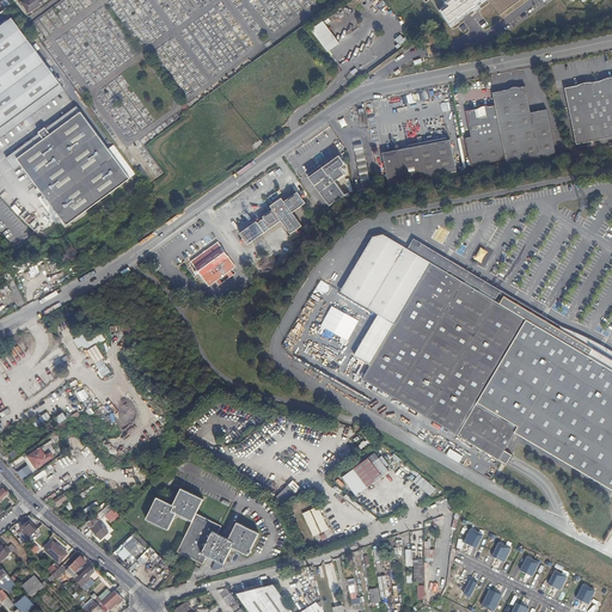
[(30,12),(42,2),(41,1),(40,0),(28,0),(23,4),(30,12)]
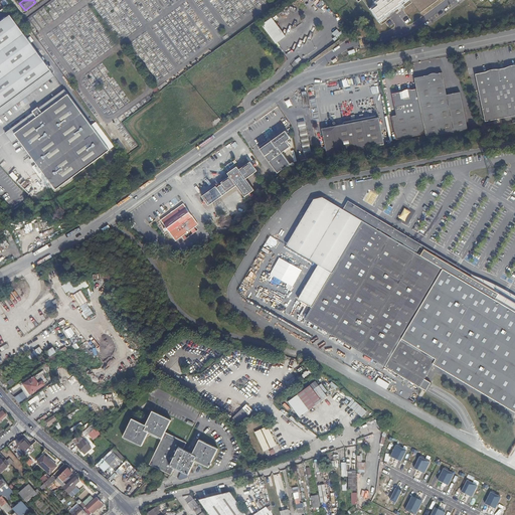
[(412,2),(410,0),(378,0),(376,2),(377,4),(370,9),(382,24),(412,2)]
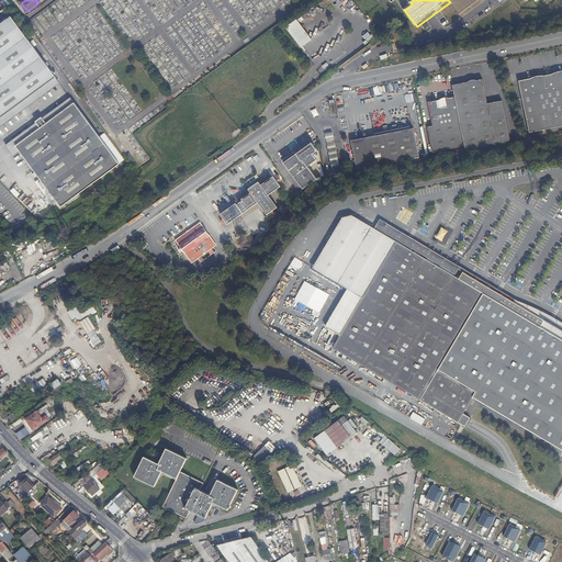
[(0,38),(18,26),(11,18),(0,24),(0,38)]
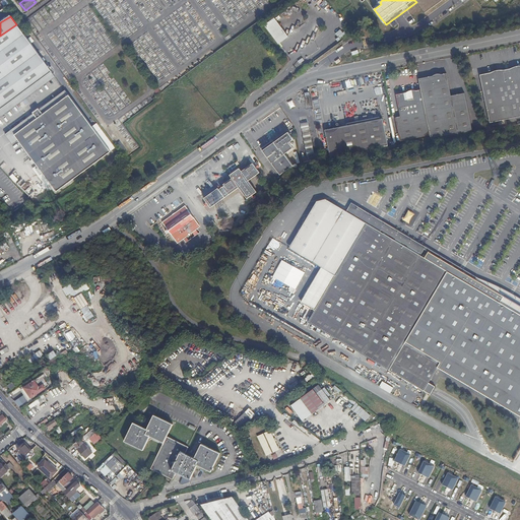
[(268,26),(277,38),(282,46),(293,39),(278,19),(277,20),(268,26)]
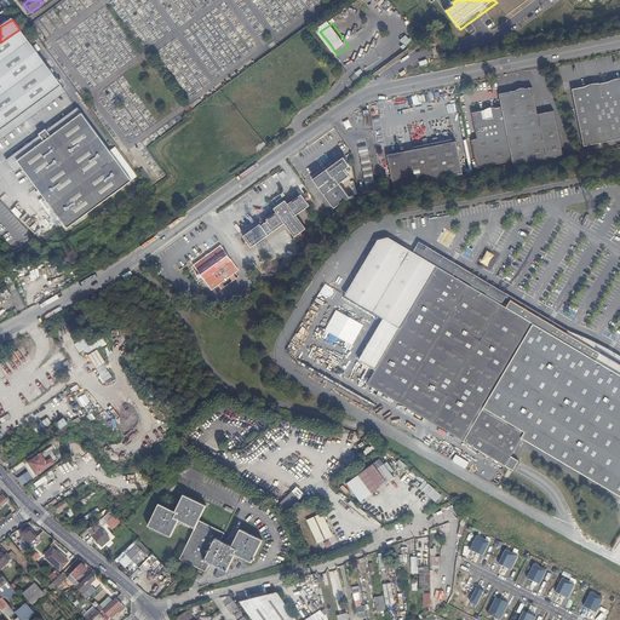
[(0,130),(21,115),(62,86),(44,61),(19,29),(0,42),(0,130)]
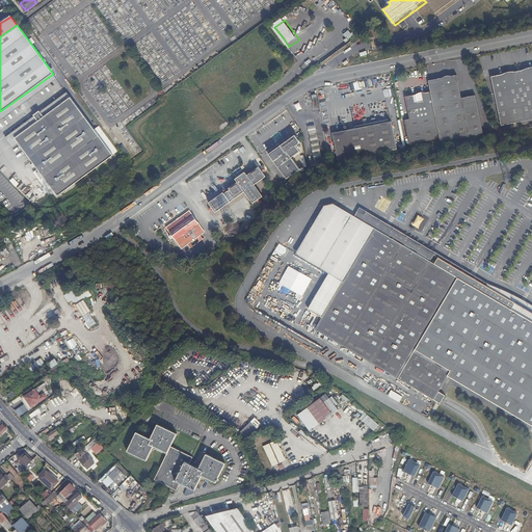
[(501,125),(508,123),(531,117),(531,67),(522,70),(522,71),(515,72),(515,71),(491,76),(501,125)]
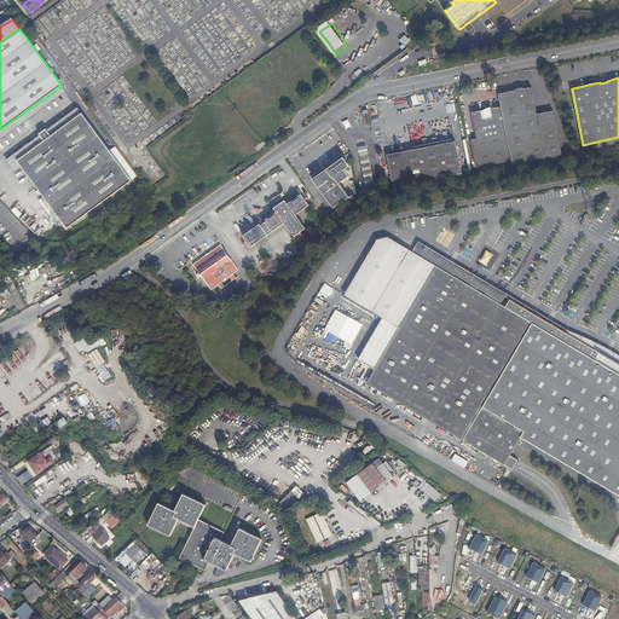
[(0,139),(30,119),(67,92),(62,86),(21,115),(0,129),(0,139)]
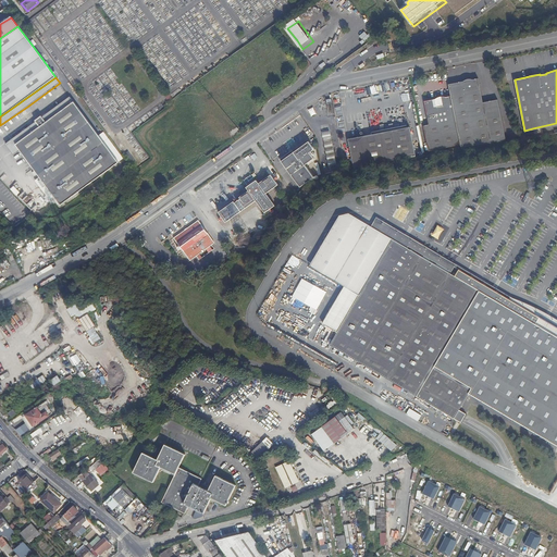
[(461,148),(506,139),(498,99),(484,101),(479,77),(448,84),(450,96),(460,145),(461,148)]
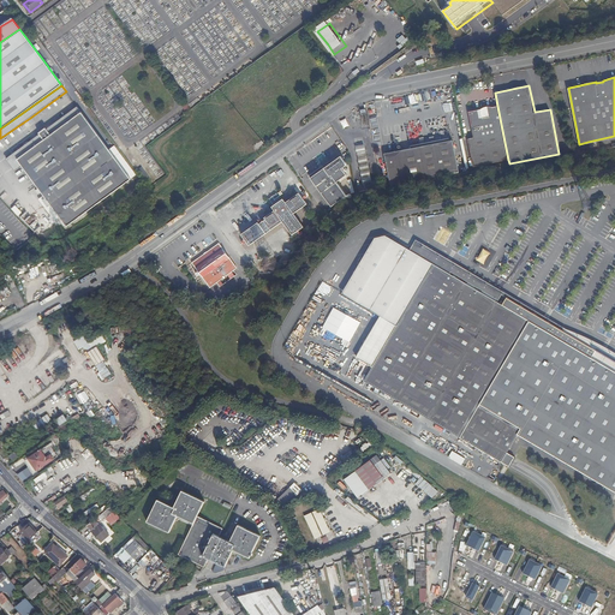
[(497,106),(469,111),(473,137),(467,138),(473,166),(487,163),(508,160),(497,106)]
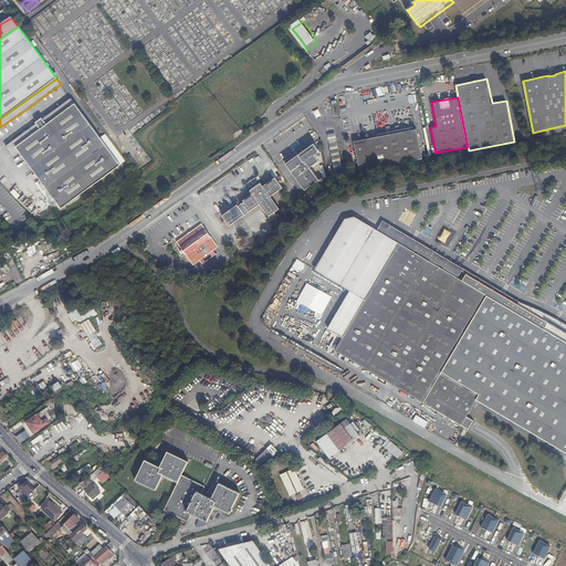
[(43,126),(75,103),(72,98),(27,130),(6,145),(13,157),(21,152),(17,146),(43,126)]
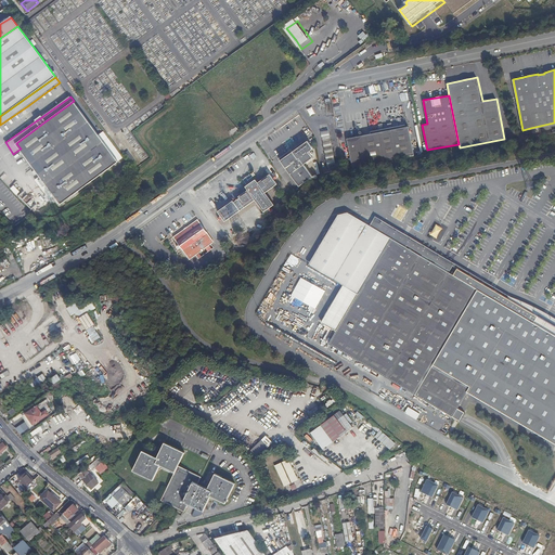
[(98,133),(74,101),(42,124),(16,143),(21,149),(42,180),(47,186),(62,206),(87,188),(119,164),(98,133)]
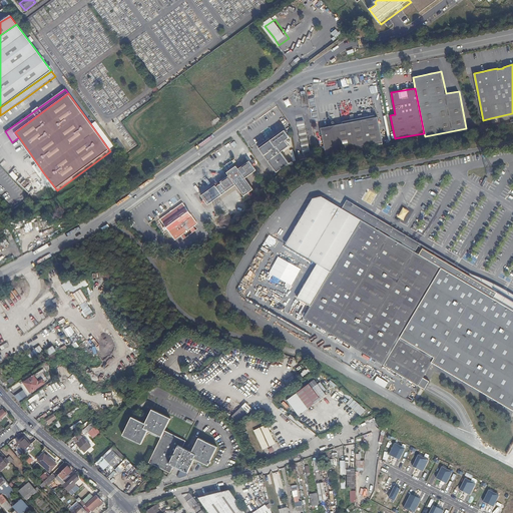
[(320,128),(326,154),(383,143),(377,117),(320,128)]
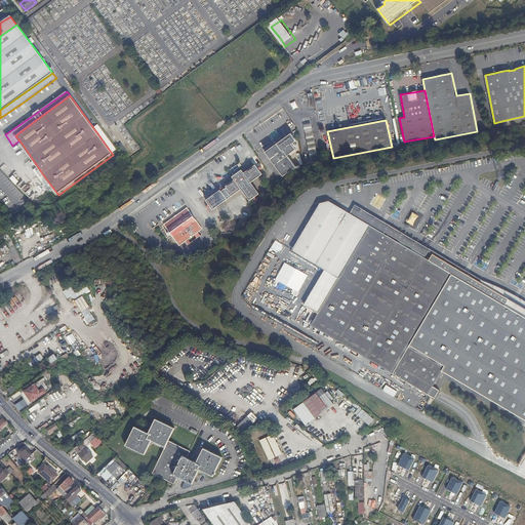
[(435,139),(435,142),(478,133),(477,131),(435,139)]
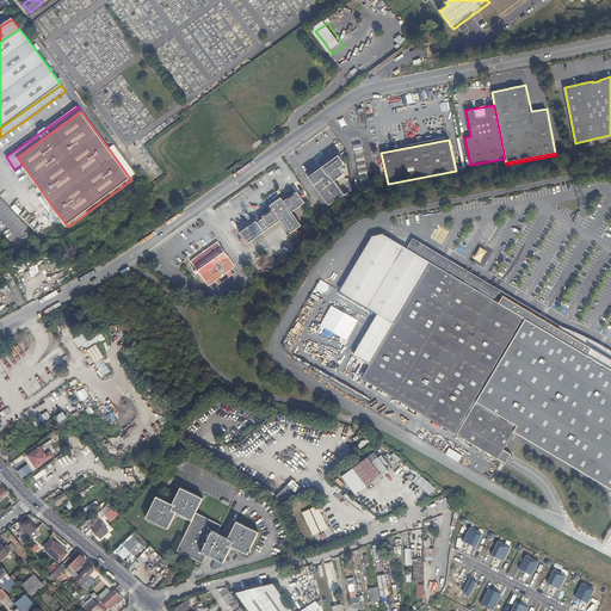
[(338,154),(327,162),(308,176),(315,186),(320,192),(323,197),(326,201),(328,203),(328,204),(335,199),(344,193),(334,180),(344,172),(339,166),(343,164),(343,161),(338,154)]
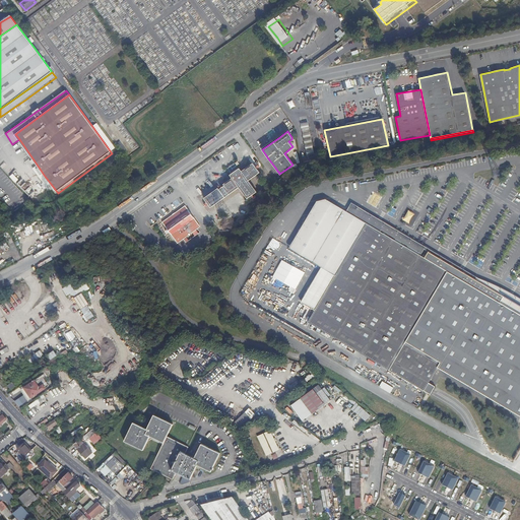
[(310,131),(303,132),(305,144),(312,142),(310,131)]
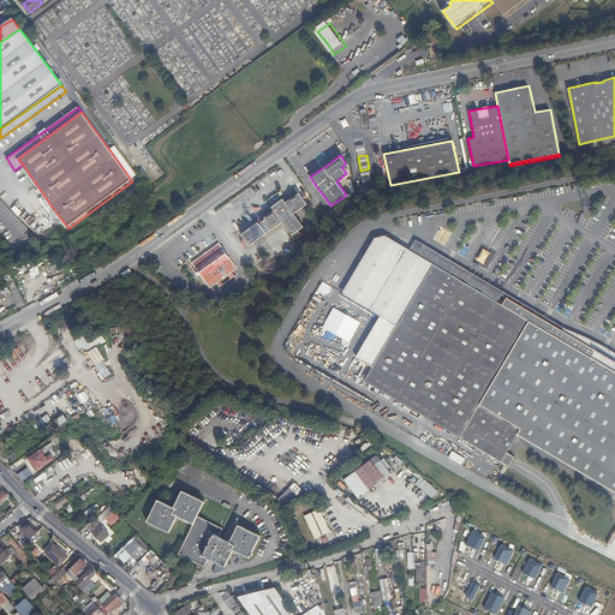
[(143,179),(148,175),(142,167),(137,169),(143,179)]
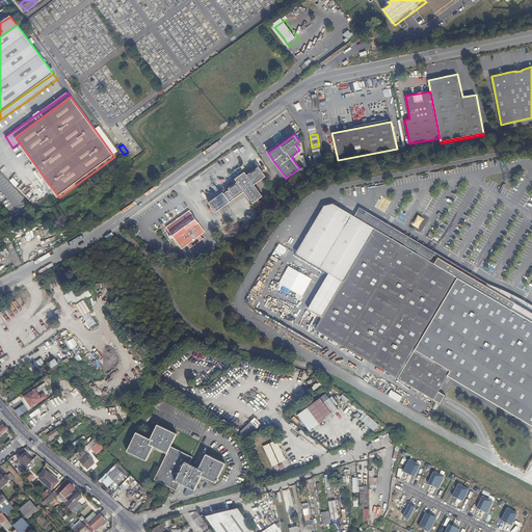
[(397,152),(397,149),(338,160),(338,163),(397,152)]
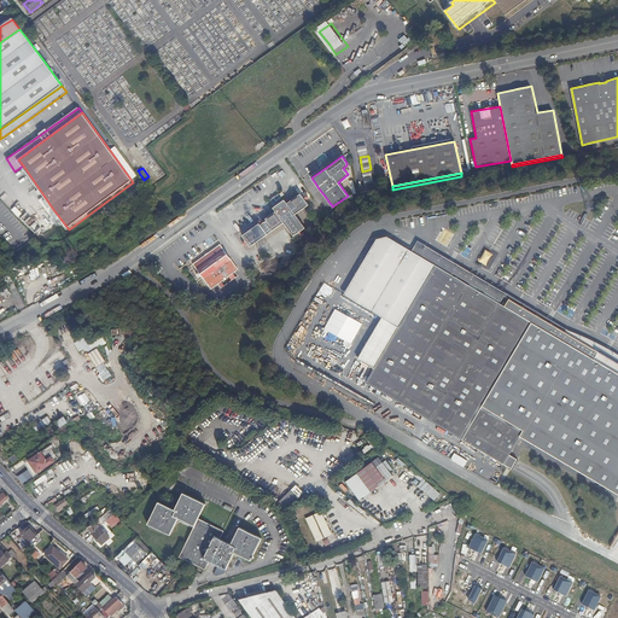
[(342,182),(348,192),(355,187),(349,178),(342,182)]
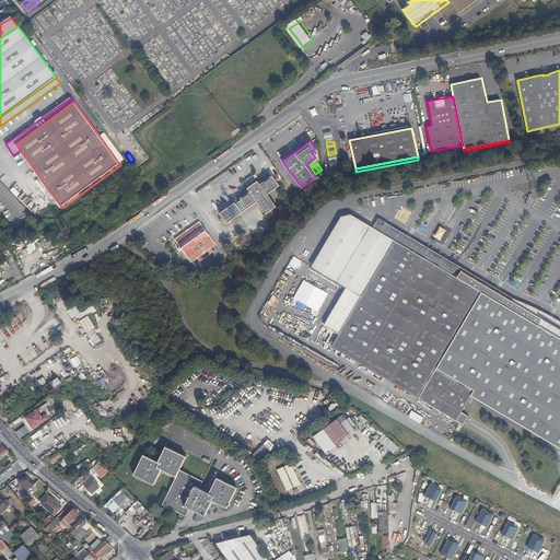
[(258,182),(248,189),(249,191),(220,213),(222,218),(224,219),(228,223),(257,202),(266,213),(277,206),(268,195),(279,186),(276,181),(275,179),(272,175),(260,184),(258,182)]
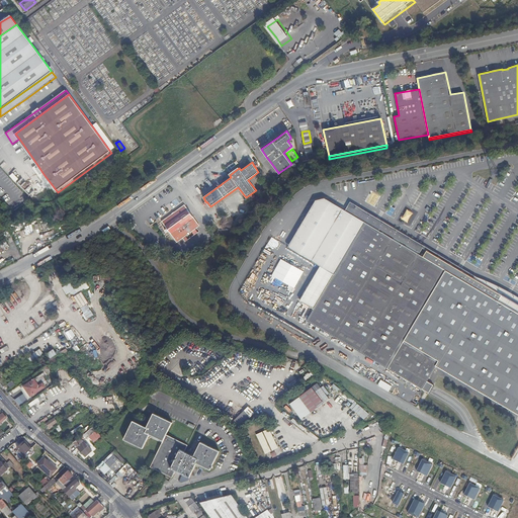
[(226,169),(230,175),(239,168),(235,162),(226,169)]
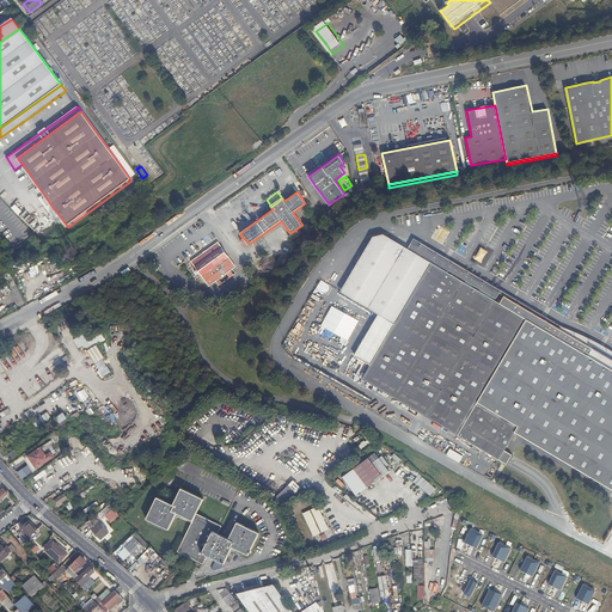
[(31,231),(40,227),(36,219),(32,220),(30,215),(25,218),(31,231)]
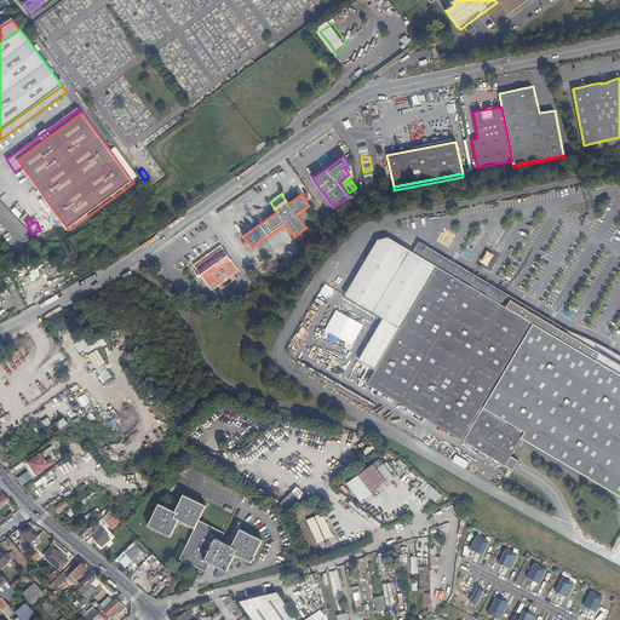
[(448,247),(455,235),(446,229),(438,241),(448,247)]
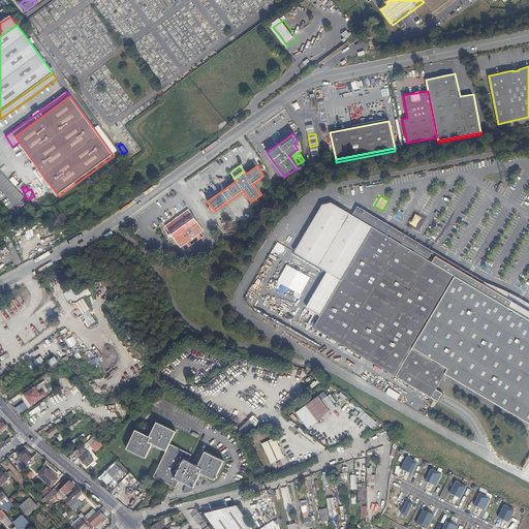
[(300,257),(331,204),(321,208),(304,236),(293,253),(300,257)]
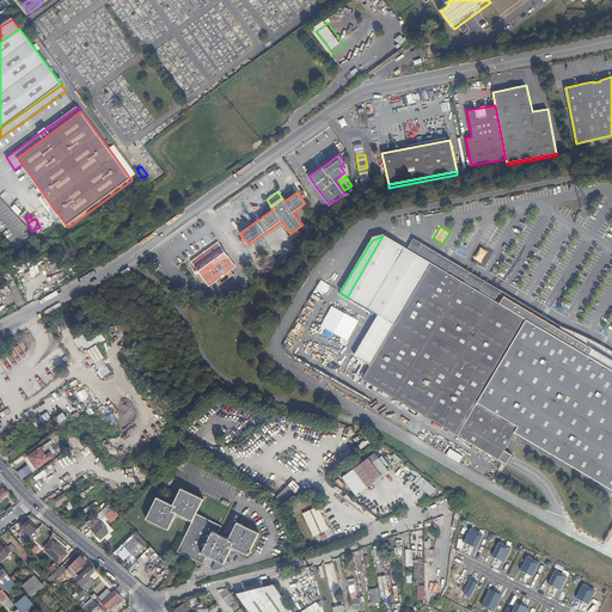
[(407,250),(383,236),(347,298),(378,316),(393,325),(371,366),(362,379),(391,396),(418,412),(422,415),(457,435),(457,436),(490,456),(499,461),(505,452),(503,451),(514,433),(558,459),(611,490),(611,357),(594,348),(593,350),(537,317),(503,298),(499,305),(450,275),(407,250)]
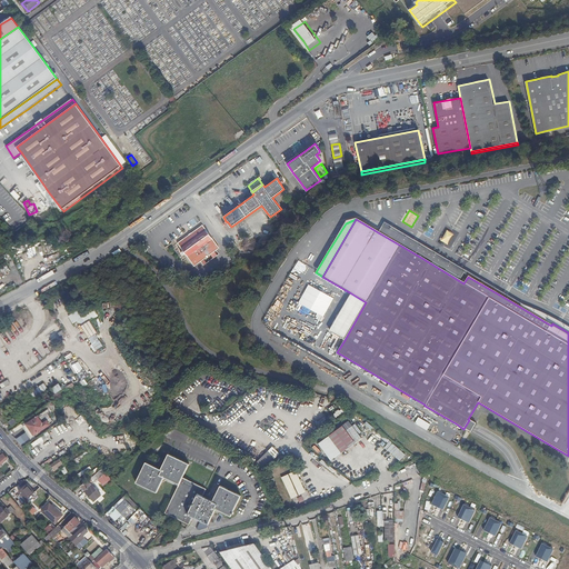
[(383,223),(378,232),(418,256),(463,283),(468,277),(499,295),(551,326),(552,323),(552,322),(523,306),(489,285),(468,272),(443,259),(411,239),(383,223)]
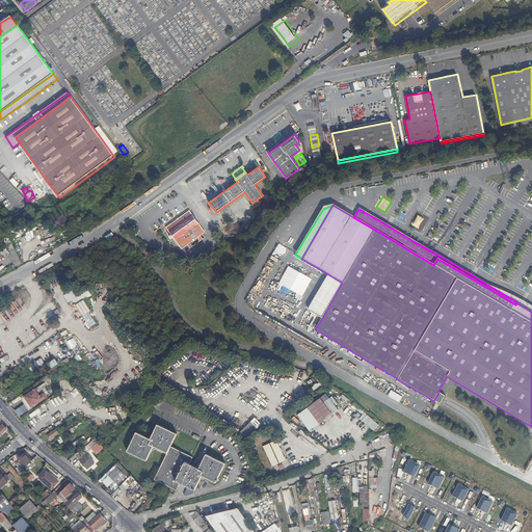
[(171,235),(173,237),(181,248),(205,232),(189,211),(166,228),(171,235)]
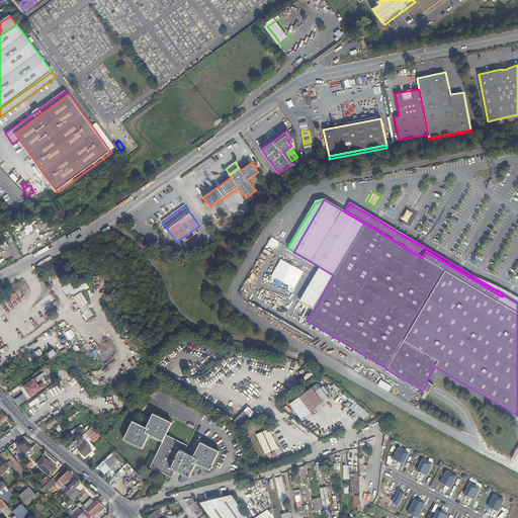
[(0,250),(1,252),(10,246),(6,241),(0,244),(0,250)]
